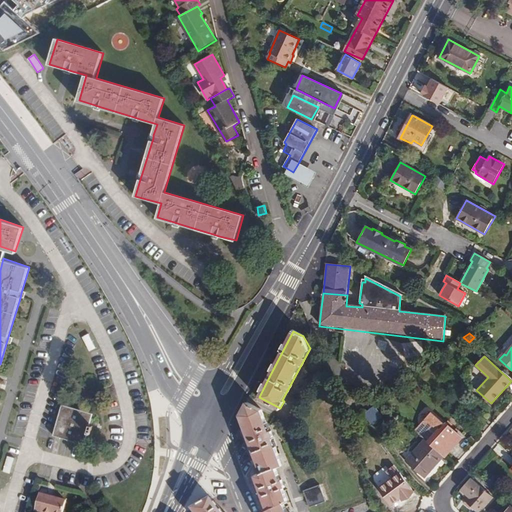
[(262,410),(247,401),(240,414),(260,469),(261,472),(255,475),(267,509),(263,511),(287,511),(282,502),(287,500),(283,488),(285,486),(283,479),(280,480),(276,467),(283,464),(273,438),(275,437),(272,430),(270,431),(262,410)]
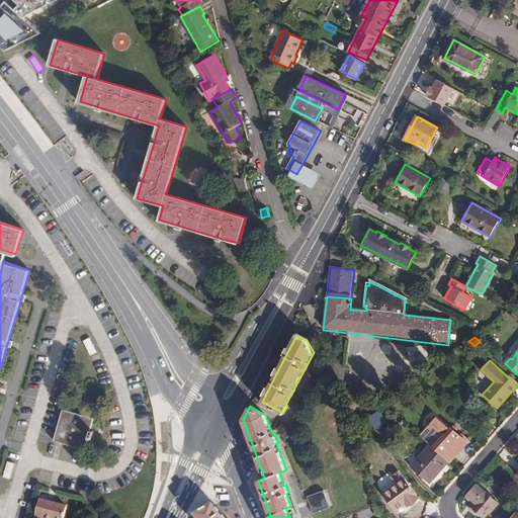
[(93,419),(63,410),(54,441),(85,450),(93,419)]
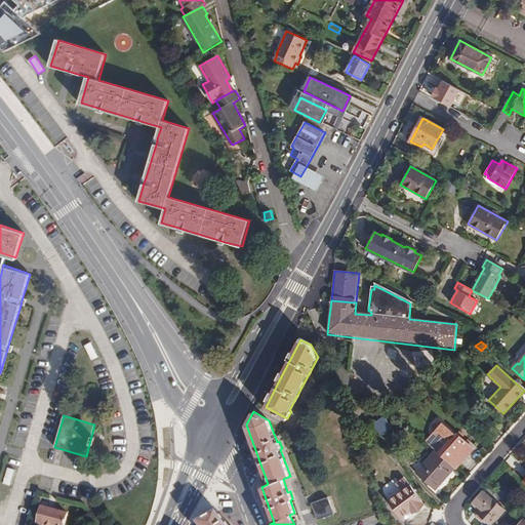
[(377,419),(371,425),(380,436),(388,432),(378,419),(377,419)]
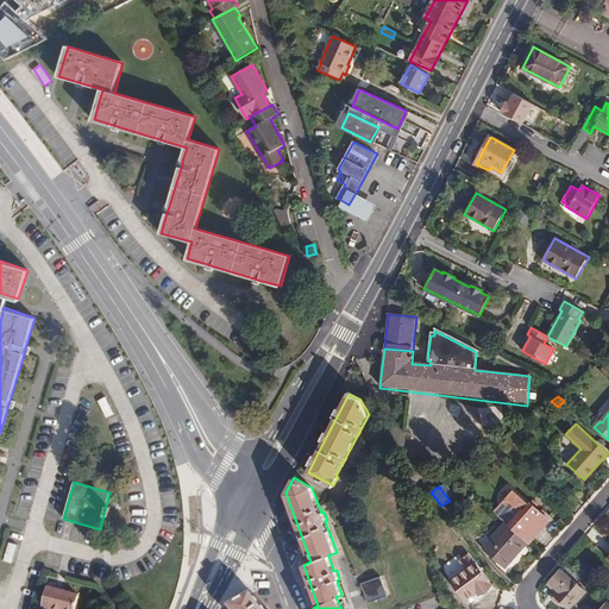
[(527,542),(528,544),(533,538),(528,533),(532,529),(537,534),(550,520),(529,503),(528,506),(512,491),(493,512),(506,522),(527,542)]
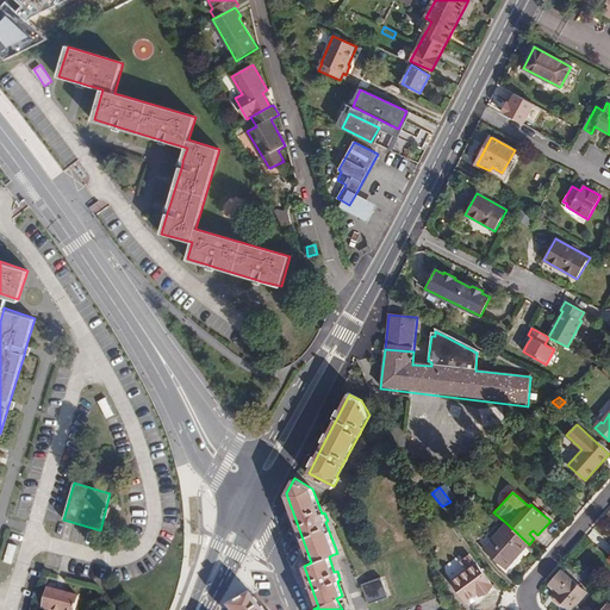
[(528,543),(506,523),(484,549),(506,568),(528,543)]
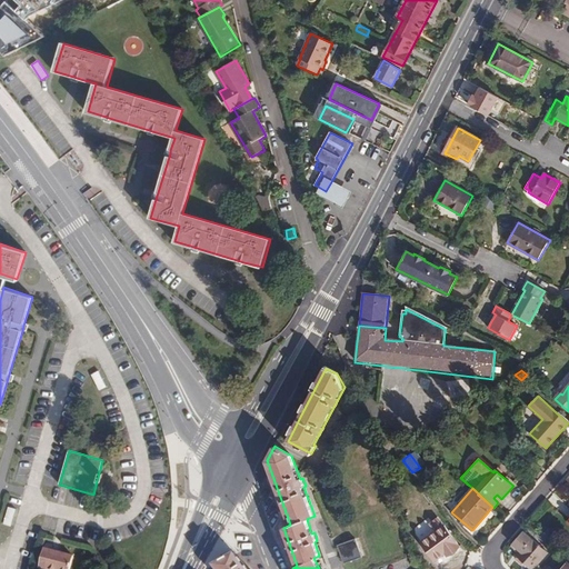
[(5,525),(12,526),(16,509),(8,507),(5,525)]
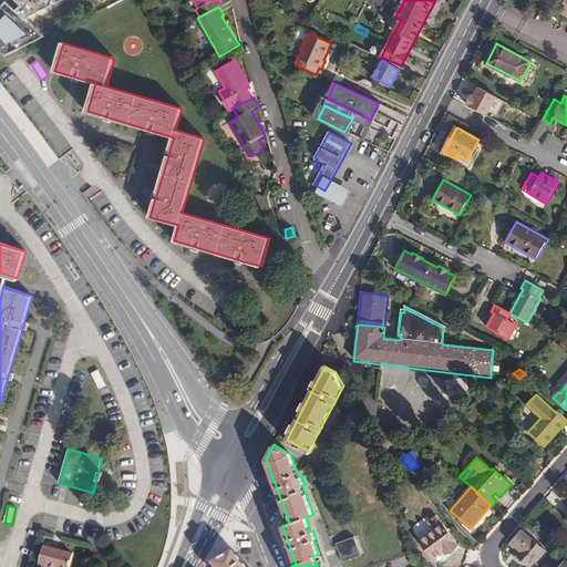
[(457,545),(443,525),(421,540),(435,560),(440,560),(443,558),(444,555),(442,553),(444,552),(446,553),(457,545)]
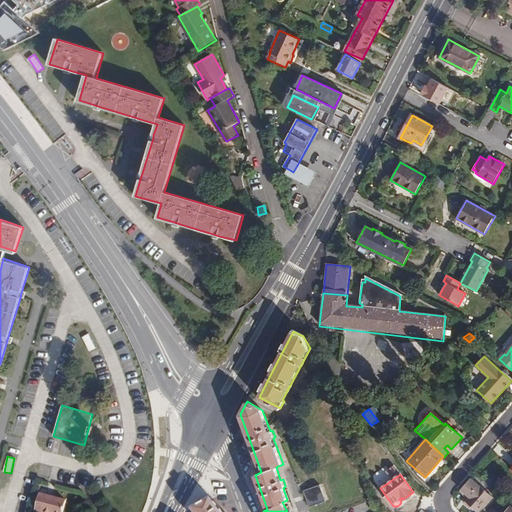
[(490,489),(495,484),(487,477),(483,482),(490,489)]
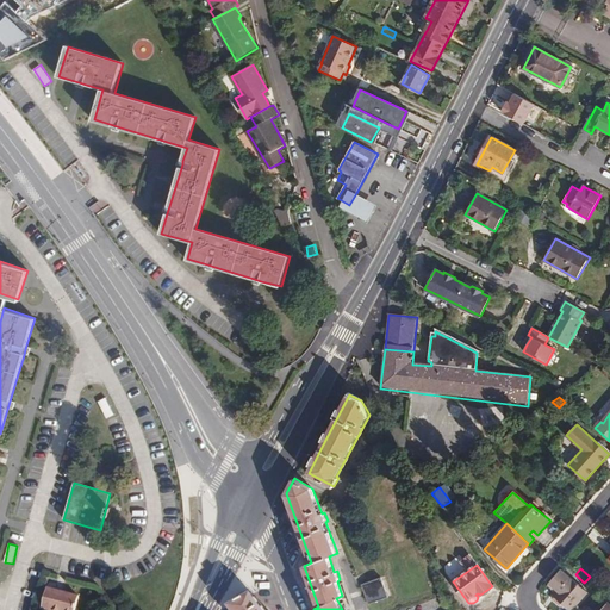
[(553,593),(555,595),(564,602),(572,609),(573,609),(587,593),(561,571),(549,584),(556,590),(553,593)]
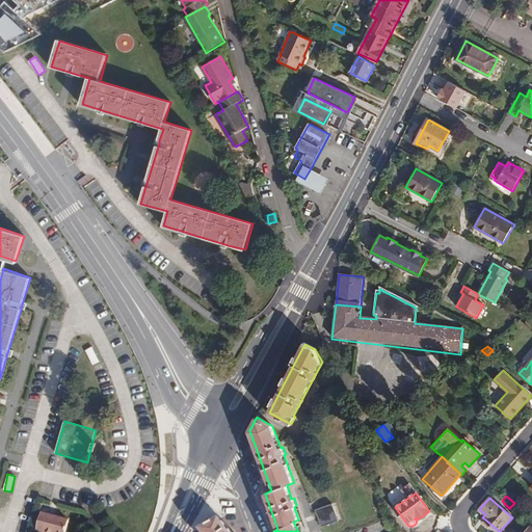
[(338,521),(333,504),(316,510),(322,527),(338,521)]
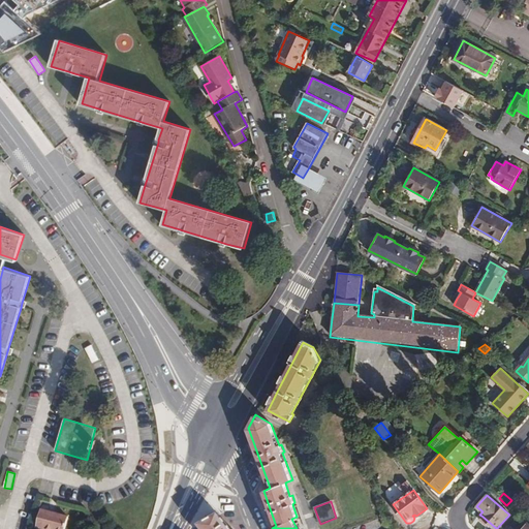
[(64,528),(68,517),(40,509),(36,528),(64,528)]
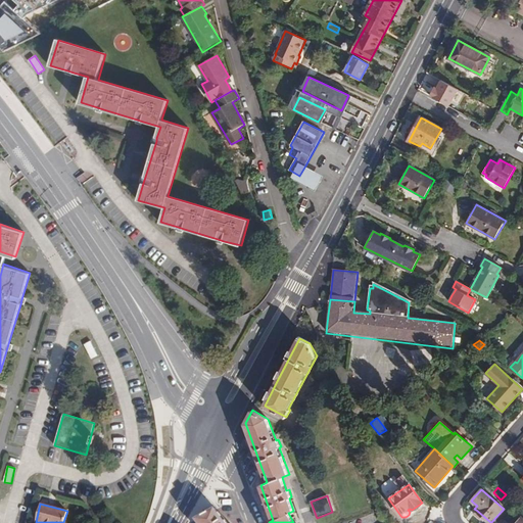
[(226,522),(216,509),(209,513),(207,513),(204,515),(195,520),(196,522),(226,522)]
